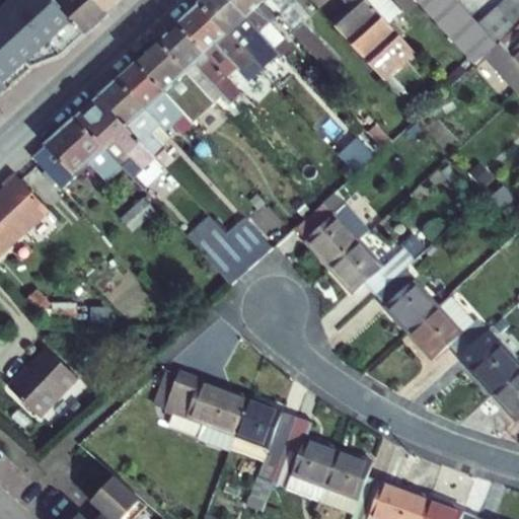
[(9,0),(0,8),(0,17),(19,0),(9,0)]
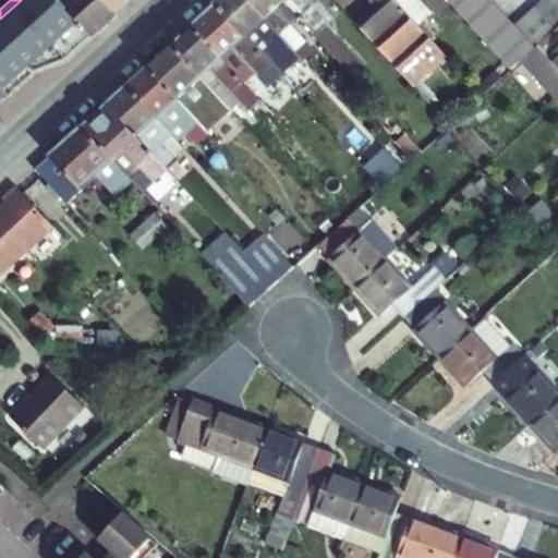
[(0,100),(21,82),(33,72),(67,59),(93,36),(61,1),(59,0),(21,0),(0,19),(0,100)]
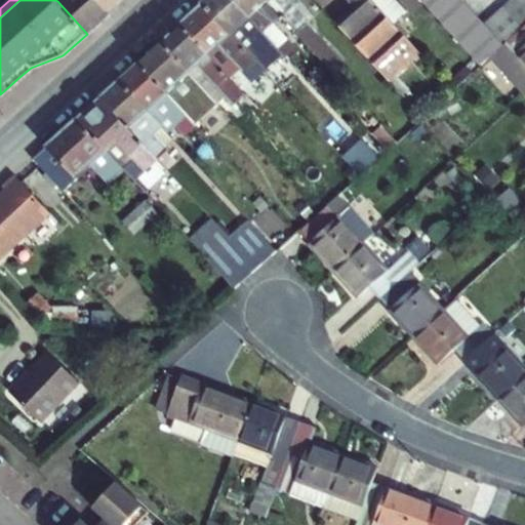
[(111,12),(98,0),(58,0),(57,1),(87,34),(111,12)]
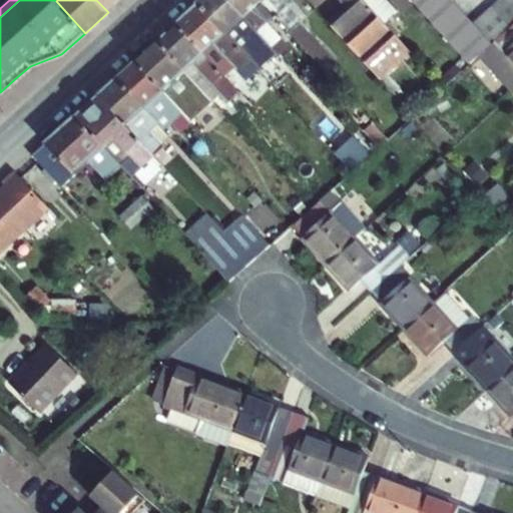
[(96,0),(108,12),(121,0),(96,0)]
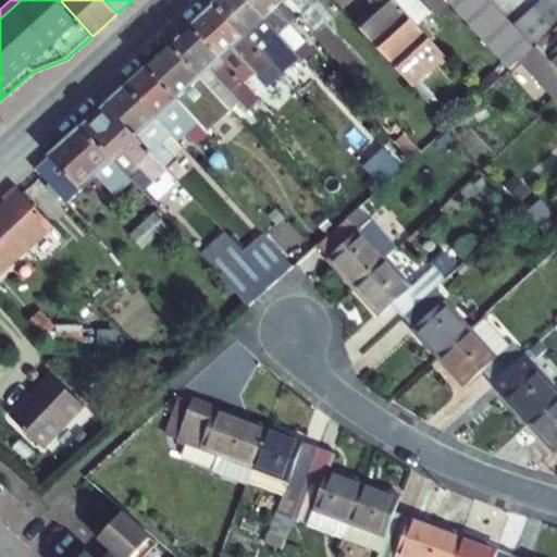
[(248,0),(220,0),(215,4),(281,76),(301,58),(248,0)]
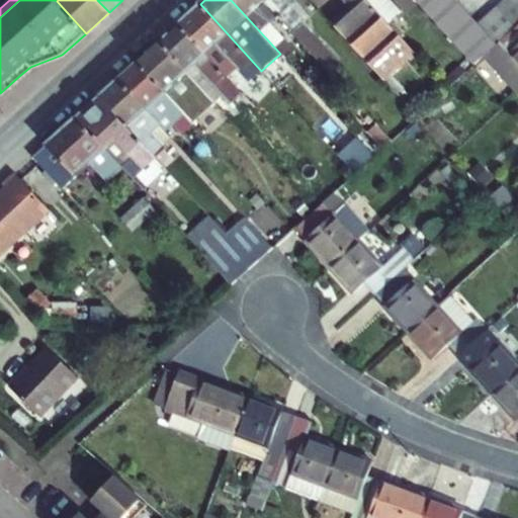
[(278,16),(263,0),(231,0),(280,54),(282,56),(291,48),(270,24),(278,16)]
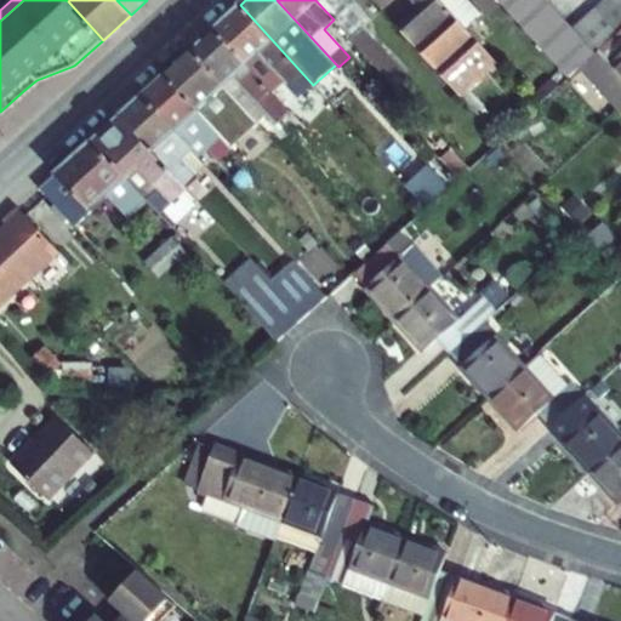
[(374,22),(354,0),(315,0),(334,20),(396,87),(408,77),(364,30),(374,22)]
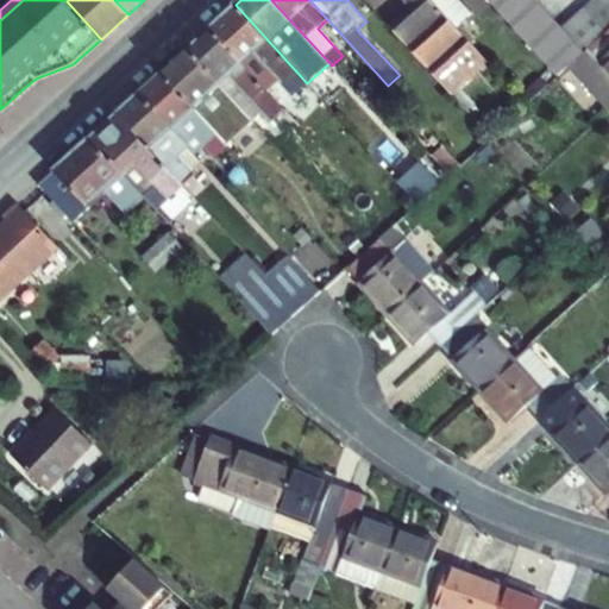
[(431,0),(405,0),(412,8),(390,26),(452,93),(487,61),(471,45),(471,44),(456,26),(431,0)]
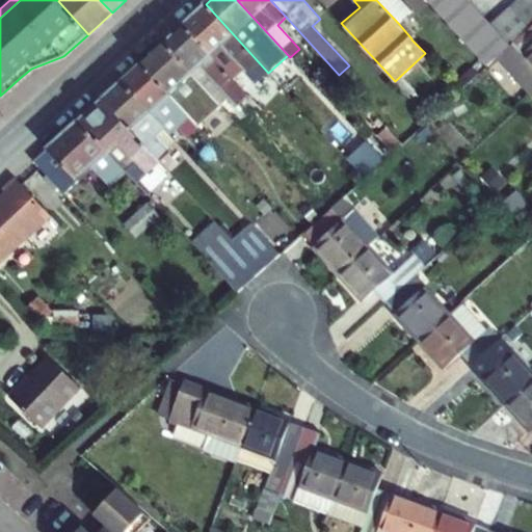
[(376,0),(398,23),(413,9),(404,0),(376,0)]
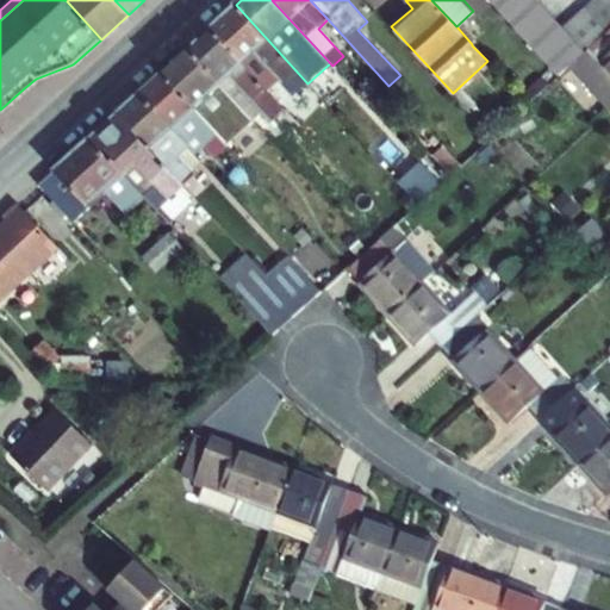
[(490,0),(559,76),(562,74),(540,49),(527,33),(512,17),(497,0),(490,0)]
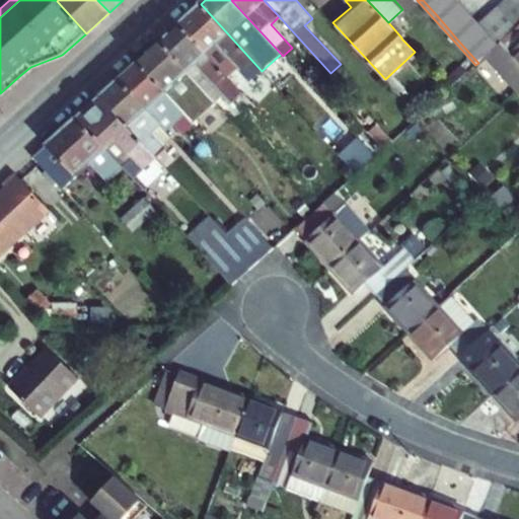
[(423,0),(436,14),(446,5),(440,0),(423,0)]
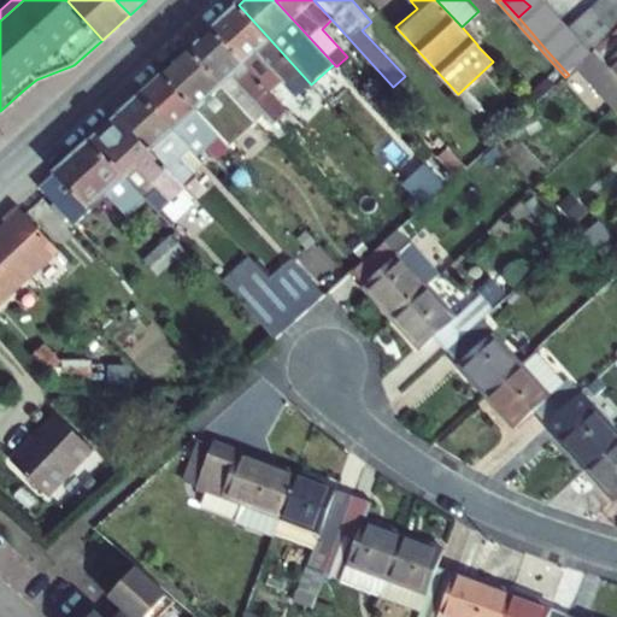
[(544,0),(536,0),(530,6),(518,17),(533,34),(556,12),(544,0)]
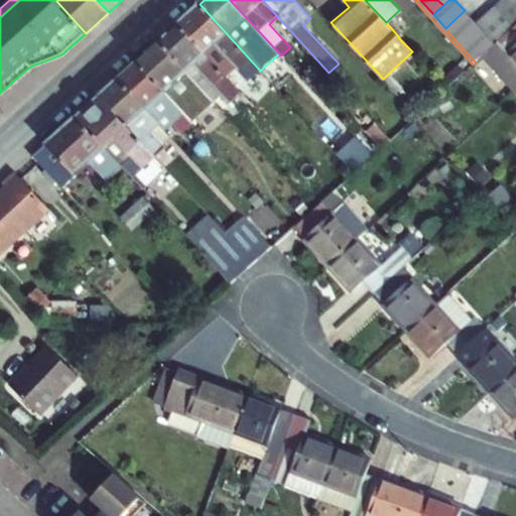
[(515,7),(509,0),(502,0),(496,6),(515,25),(515,23),(515,7)]
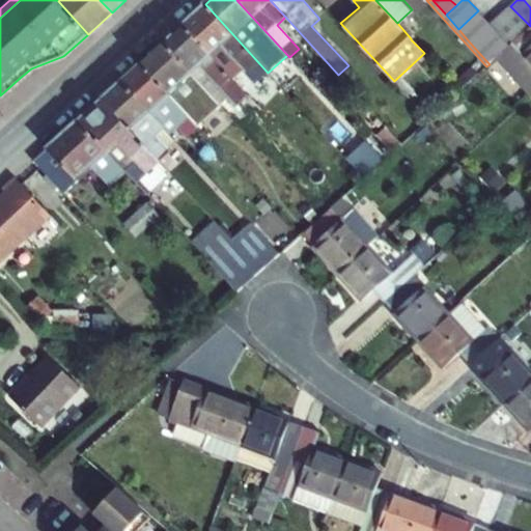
[(268,73),(205,4),(183,25),(233,81),(244,71),(256,84),(264,76),(274,87),(278,84),(268,73)]
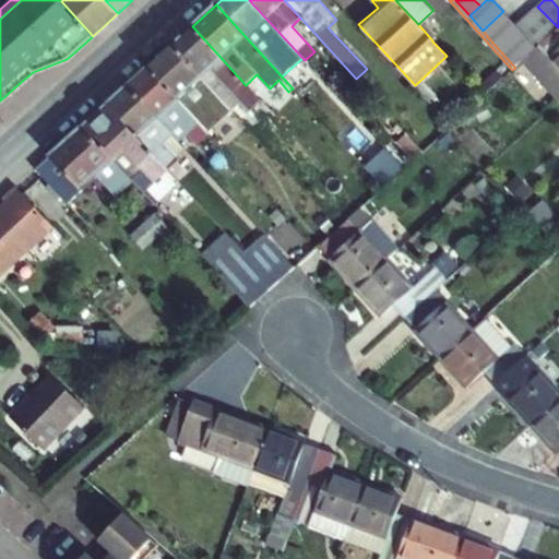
[(537,7),(527,16),(547,37),(558,27),(537,7)]
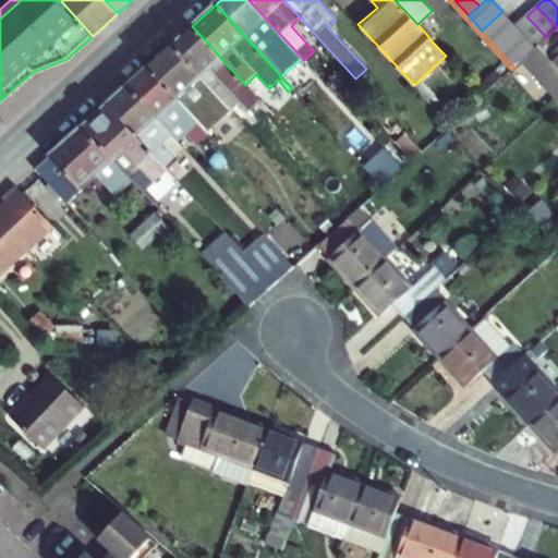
[(516,25),(502,11),(482,31),(494,45),(505,35),(516,25)]
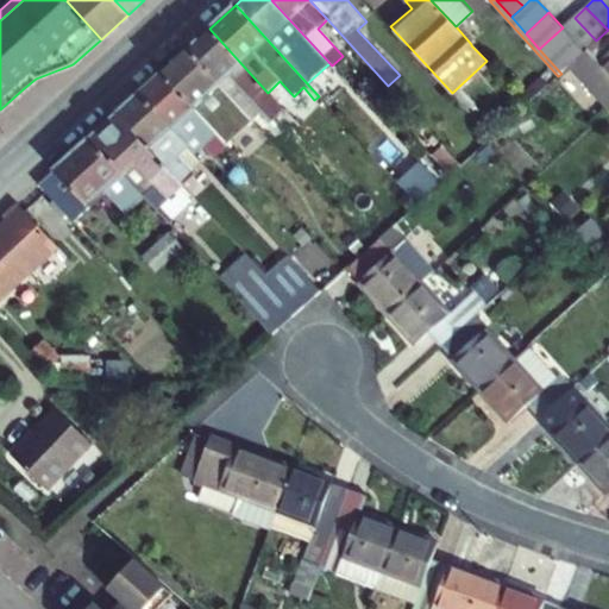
[(575,18),(563,27),(584,51),(596,41),(575,18)]
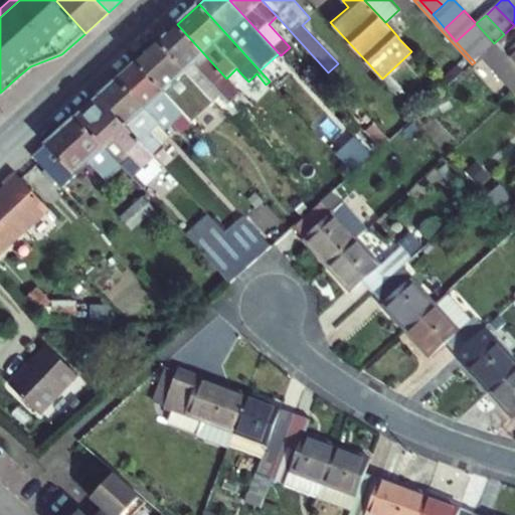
[(494,43),(476,23),(466,32),(485,52),(494,43)]
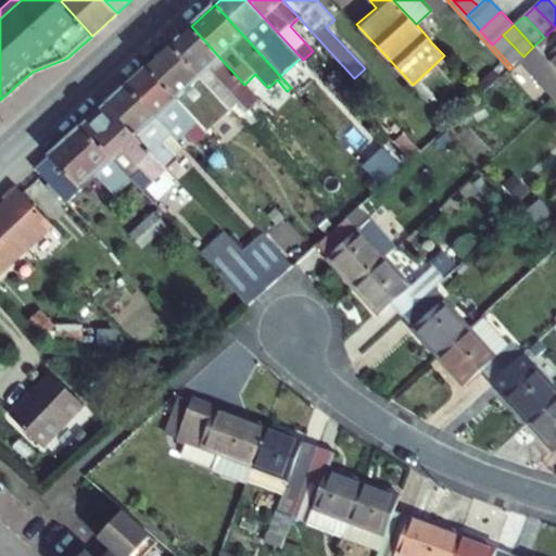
[(555,25),(555,27),(544,37),(533,47),(523,57),(520,60),(555,98),(555,25)]
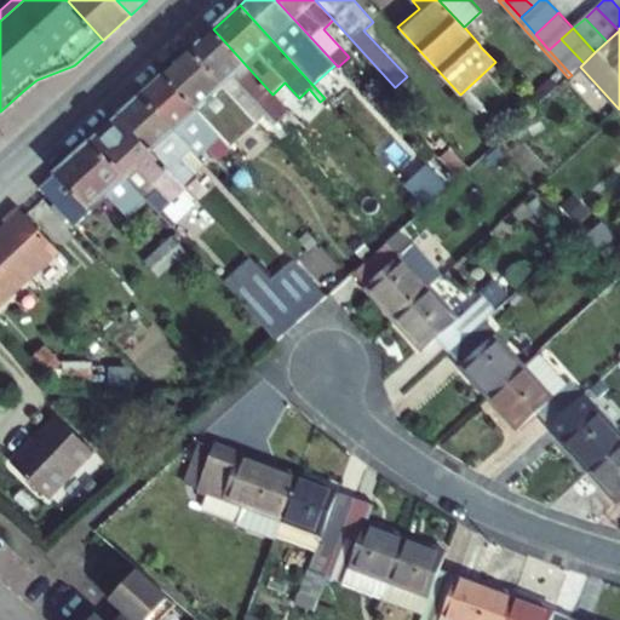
[(273,95),(213,29),(191,50),(258,124),(267,116),(276,126),(291,113),(273,95)]
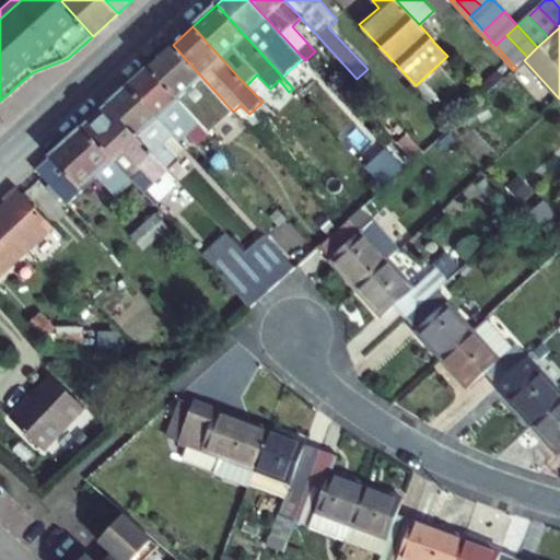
[(527,57),(506,35),(496,45),(516,68),(524,60),(527,57)]
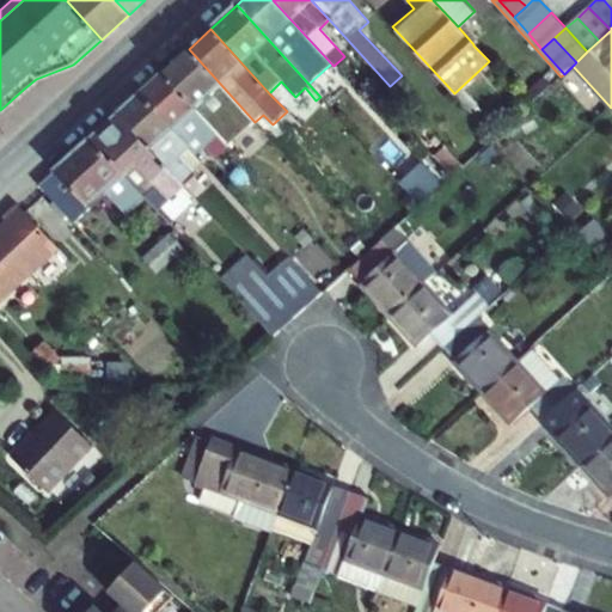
[(255,122),(189,49),(161,73),(228,147),(244,133),(254,144),(264,133),(255,122)]
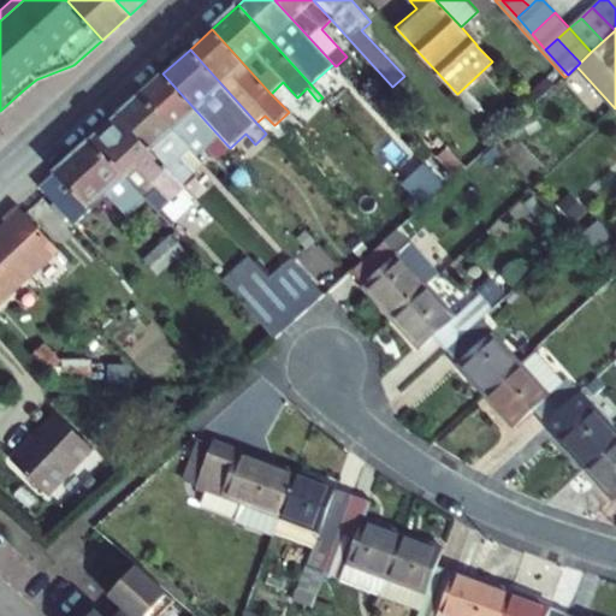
[(163,73),(141,94),(197,157),(207,148),(218,159),(230,148),(163,73)]
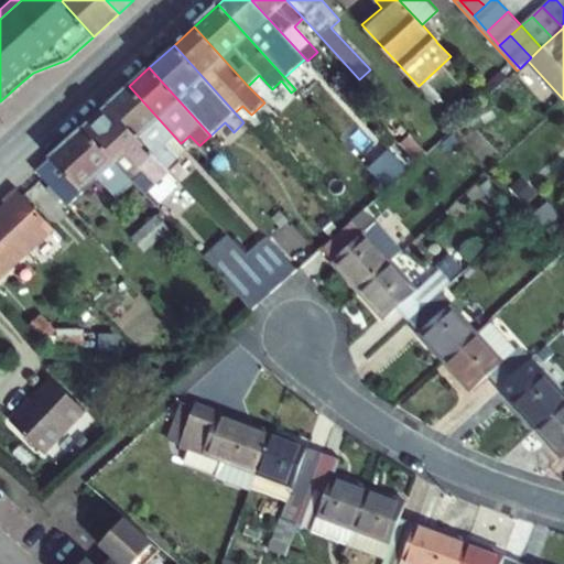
[(181,143),(129,86),(108,105),(170,172),(181,163),(175,158),(185,149),(181,143)]
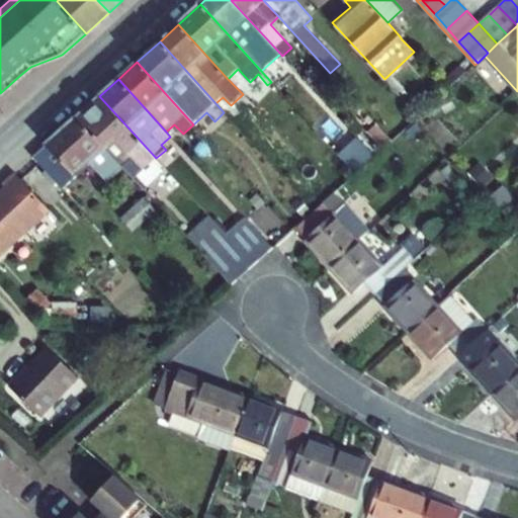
[(122,167),(145,190),(167,170),(156,158),(99,96),(77,117),(122,167)]
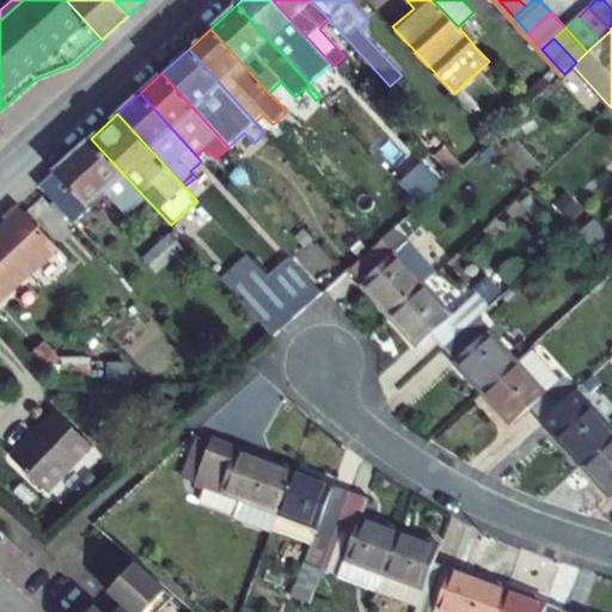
[(38,185),(74,222),(91,208),(89,206),(108,189),(128,213),(145,197),(91,139),(38,185)]
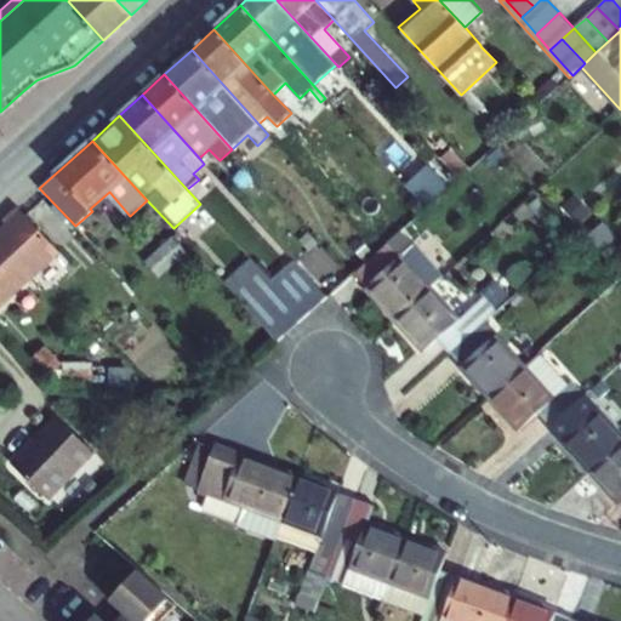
[(453,149),(439,160),(457,181),(471,169),(453,149)]
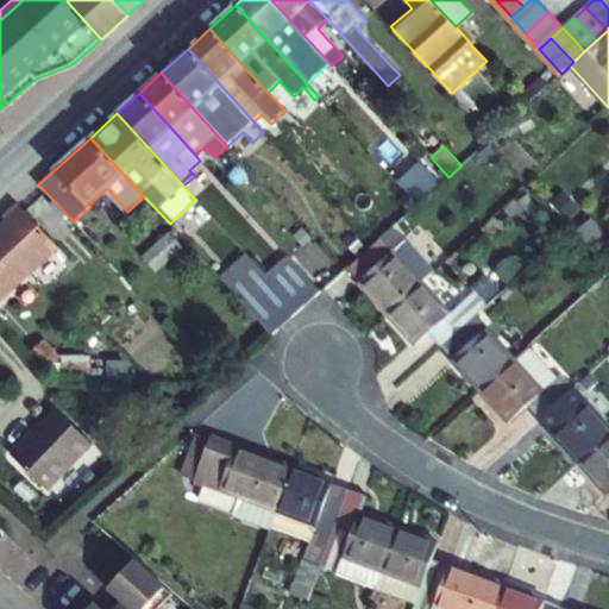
[(401,180),(419,200),(438,182),(420,162),(401,180)]
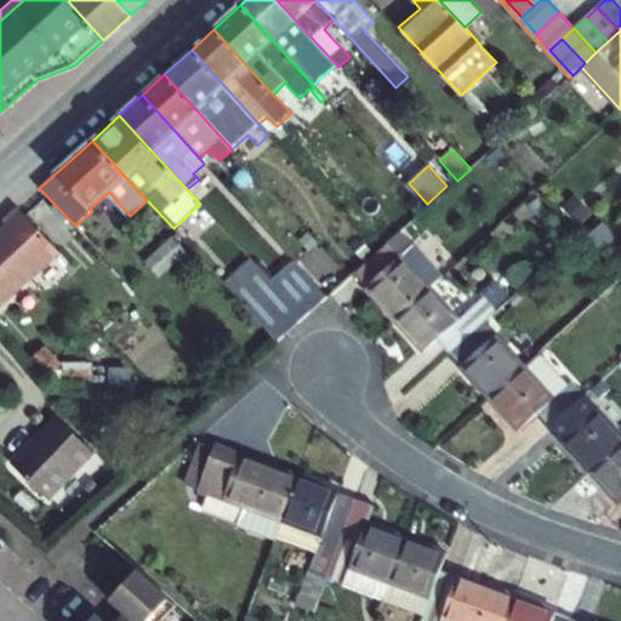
[(18,208),(3,221),(7,224),(0,231),(0,306),(60,251),(18,208)]
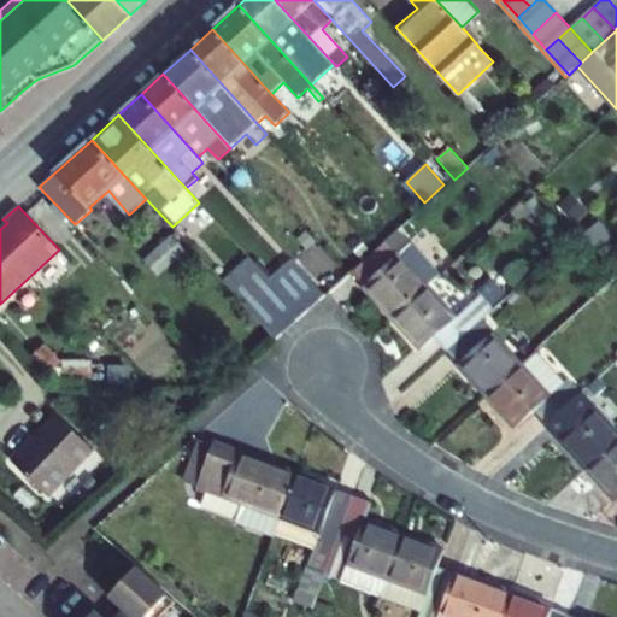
[(352,272),(393,318),(427,287),(439,276),(398,230),(352,272)]
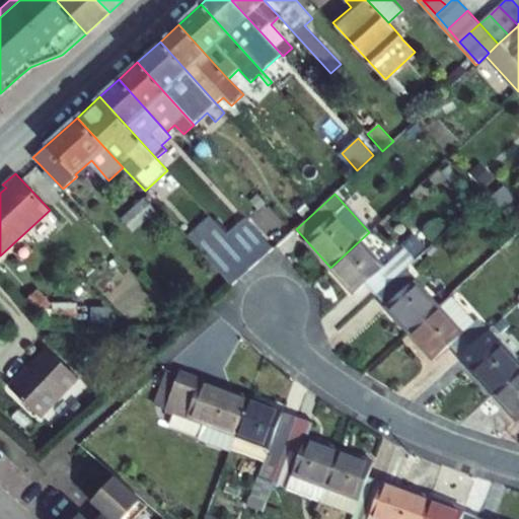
[(156,210),(145,198),(122,220),(133,232),(156,210)]
